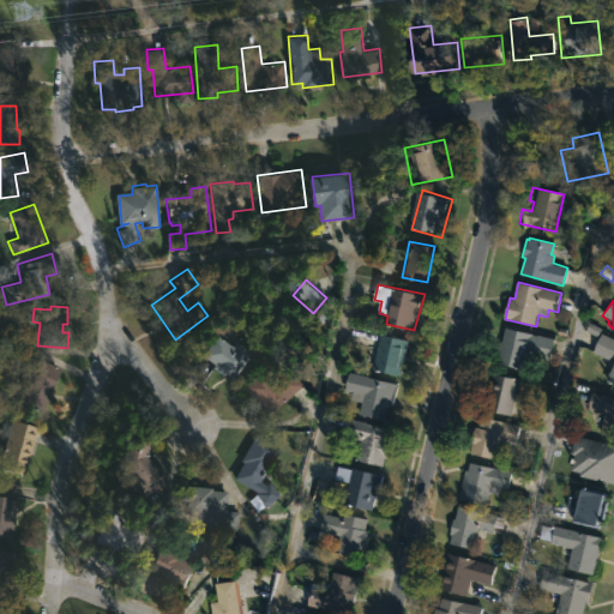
[(557,339),(552,357),(531,351),(527,369),(498,361),(507,326),(557,339)]
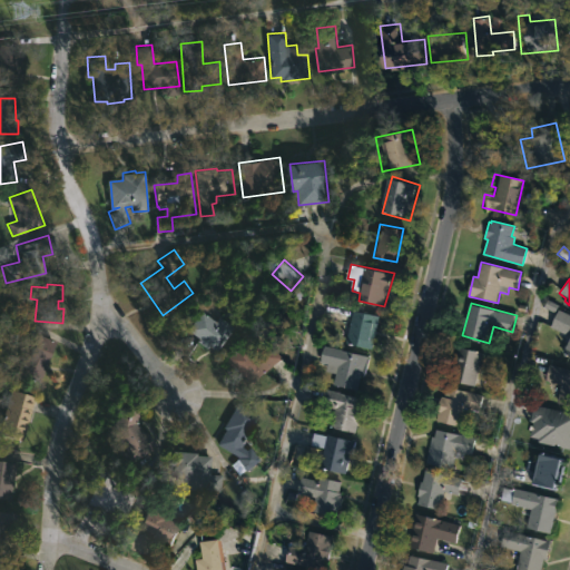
[(233,330),(218,352),(212,347),(209,350),(196,341),(197,337),(185,328),(199,307),(233,330)]
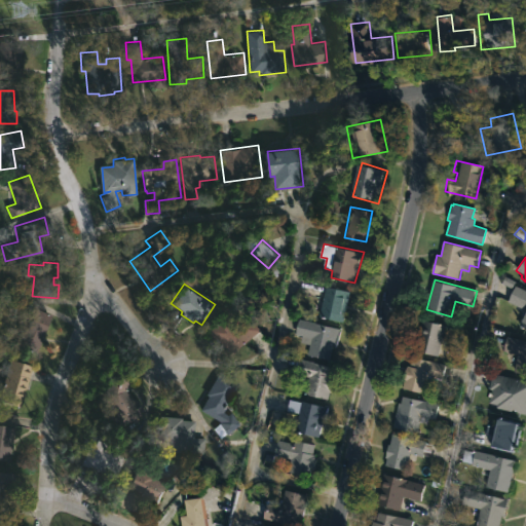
[(347,309),(344,323),(320,316),(327,286),(351,291),(347,309)]
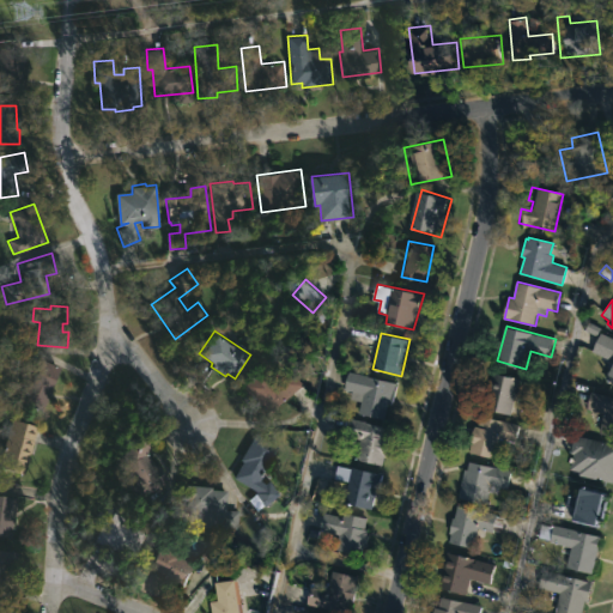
[(612,380),(610,378),(612,370),(612,358),(596,351),(604,333),(612,337),(612,380)]
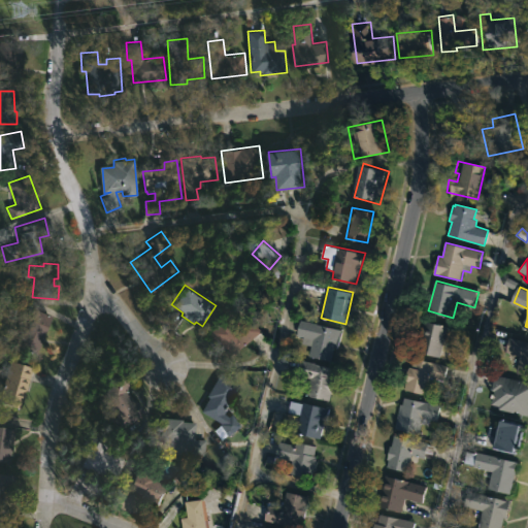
[(55,317),(36,356),(14,345),(23,327),(29,330),(38,309),(55,317)]
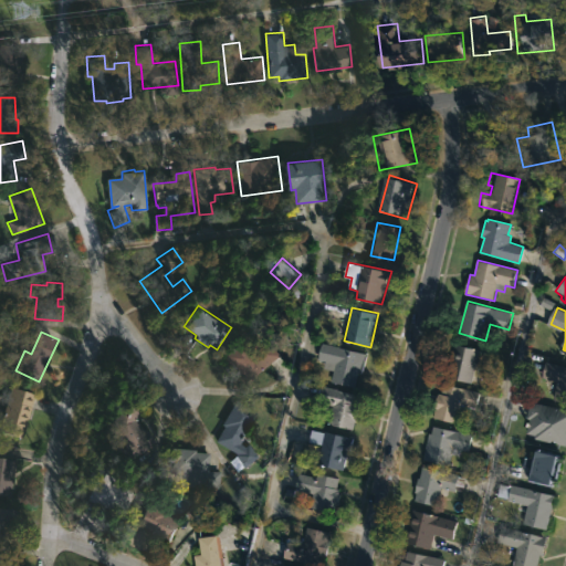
[(236,339),(249,355),(265,341),(278,356),(240,387),(215,357),(236,339)]
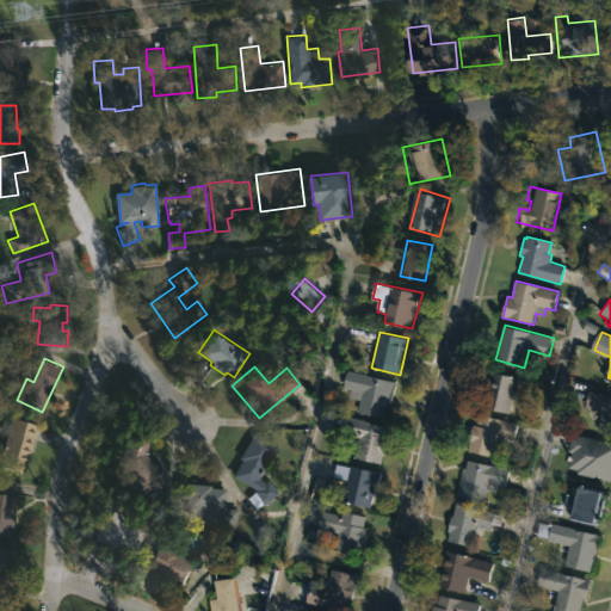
[(388,400),(387,403),(383,402),(380,419),(355,412),(358,395),(340,390),(345,371),(392,383),(388,400)]
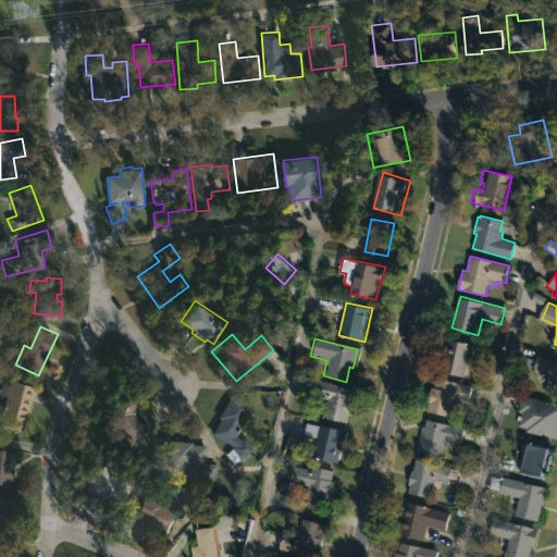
[(471,356),(470,363),(467,362),(463,378),(440,372),(448,339),(471,345),(469,355),(471,356)]
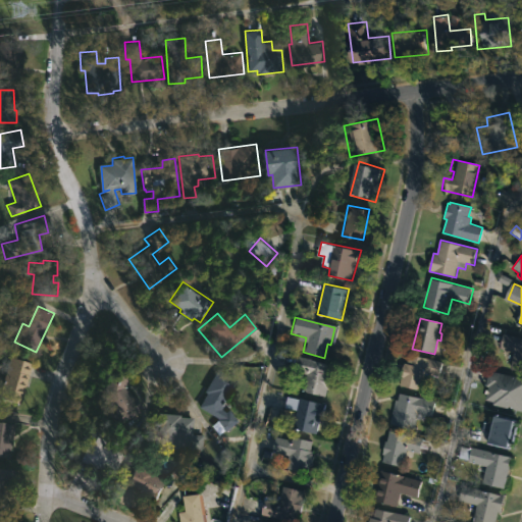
[(521,372),(507,369),(511,352),(497,348),(500,333),(521,338),(521,372)]
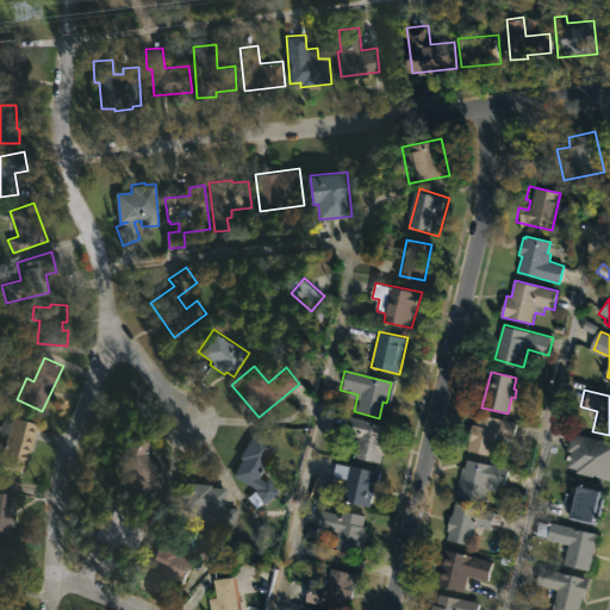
[(518,424),(515,440),(506,439),(504,446),(496,443),(493,456),(467,450),(473,424),(475,425),(479,414),(518,423),(518,424)]
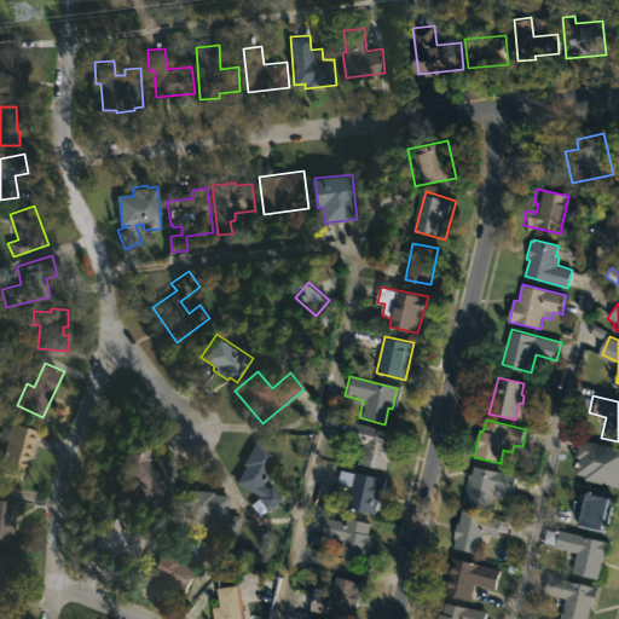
[(393,447),(387,470),(362,463),(366,444),(353,440),(357,423),(393,432),(391,444),(393,444),(393,447)]
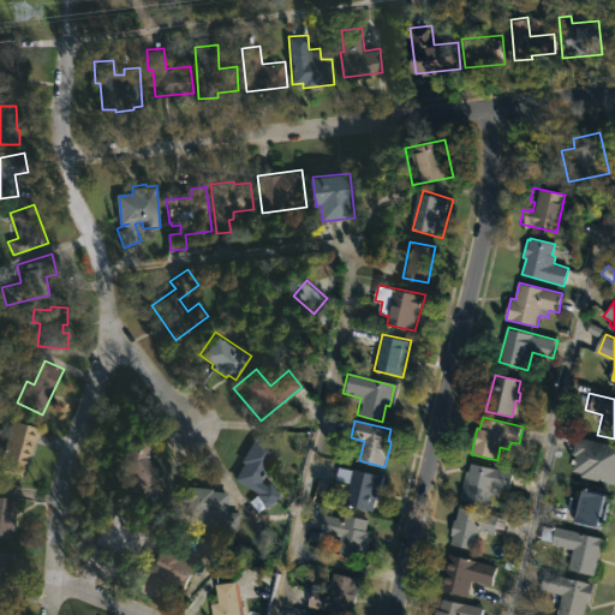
[(30,441),(19,477),(0,470),(0,442),(6,422),(33,429),(30,441)]
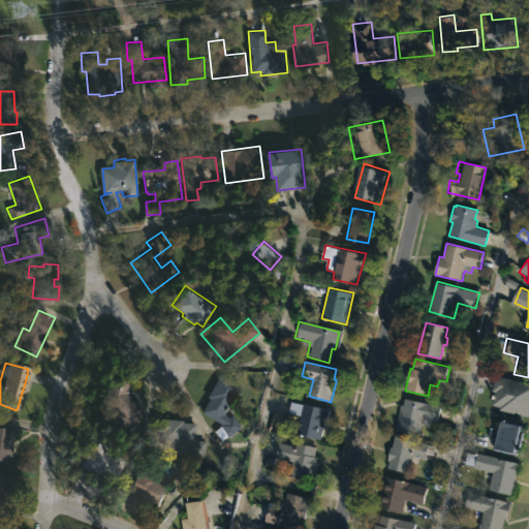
[(129,394),(135,402),(137,400),(146,416),(119,431),(99,399),(107,373),(131,382),(128,392),(129,394)]
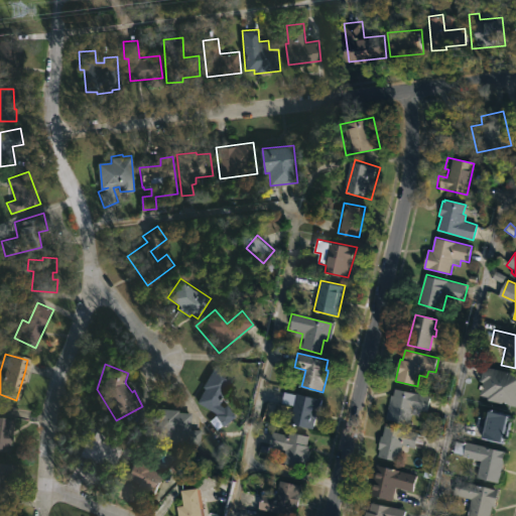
[(220,405),(225,407),(228,404),(237,415),(219,430),(210,421),(216,416),(215,415),(217,413),(197,402),(205,388),(203,387),(215,364),(236,376),(220,405)]
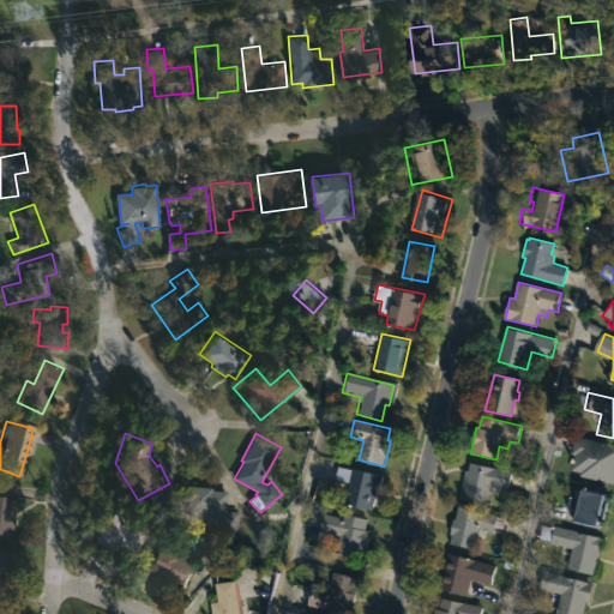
[(613,444),(613,482),(600,477),(600,480),(593,479),(593,476),(582,476),(582,473),(573,470),(579,452),(573,451),(577,435),(613,444)]
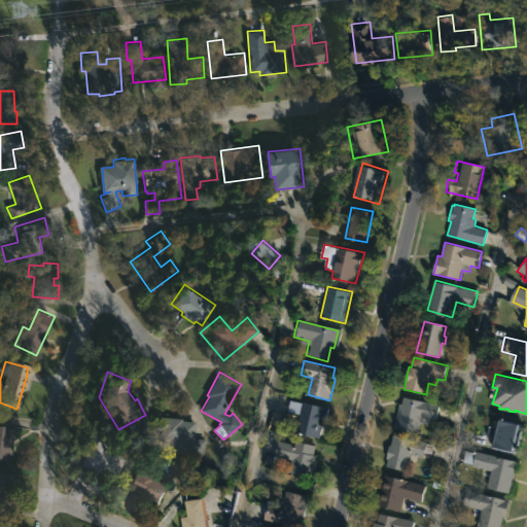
[(400,397),(437,406),(433,421),(419,418),(415,434),(390,428),(396,403),(398,403),(400,397)]
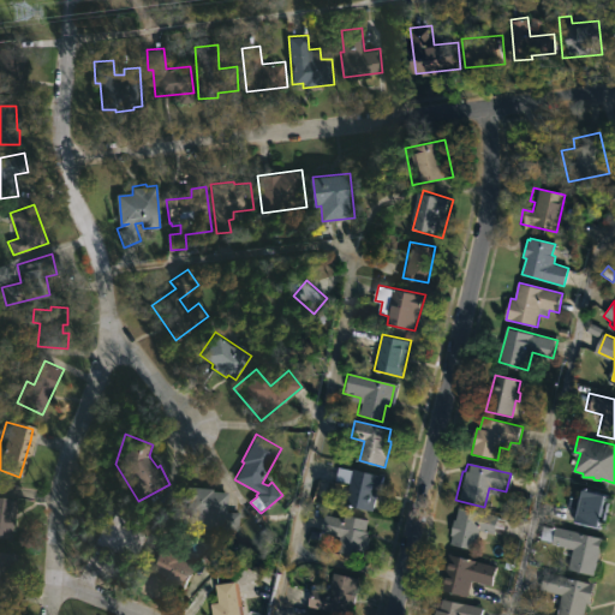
[(340,467),(384,476),(381,493),(378,491),(375,512),(346,506),(351,483),(338,481),(340,467)]
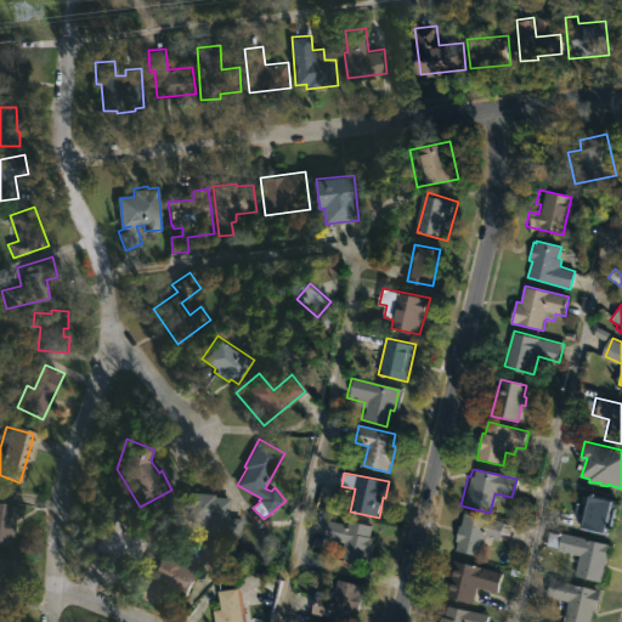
[(238,521),(237,537),(180,533),(184,492),(209,495),(209,497),(225,498),(224,518),(238,519),(238,521)]
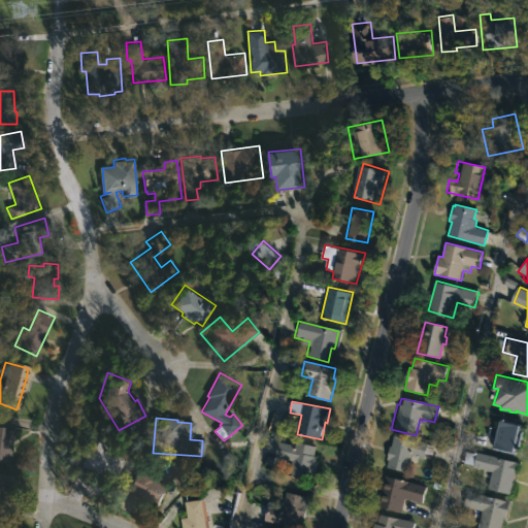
[(526,424),(520,453),(498,448),(500,437),(490,434),(491,426),(501,429),(503,420),(526,424)]
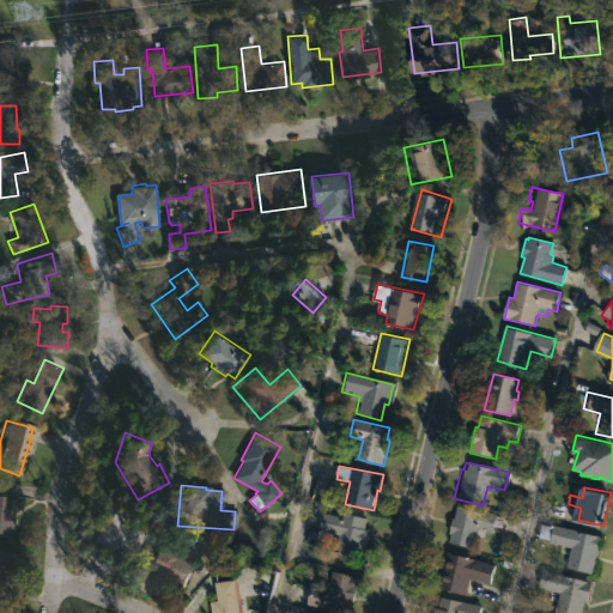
[(11,499),(8,536),(0,535),(0,496),(11,497),(11,499)]
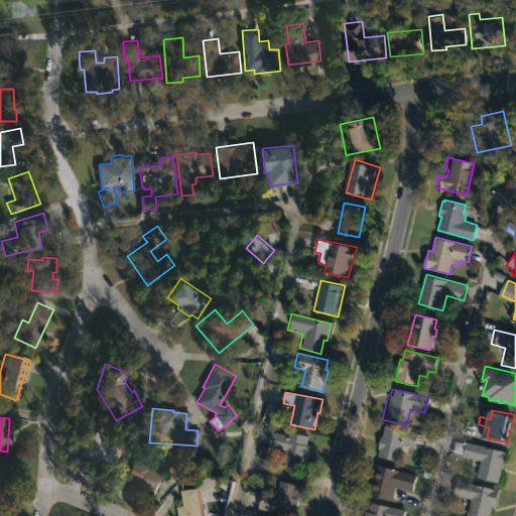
[(124,442),(111,473),(75,457),(81,442),(78,441),(85,425),(124,442)]
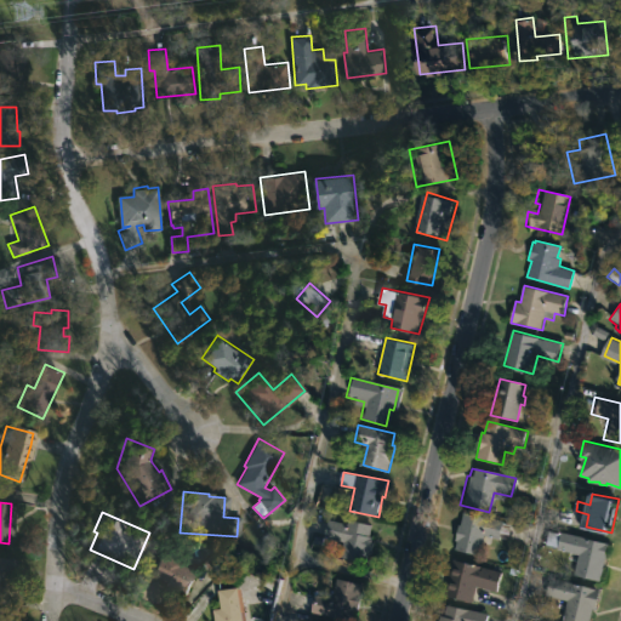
[(500,523),(496,540),(480,536),(477,556),(451,550),(456,525),(457,525),(460,512),(500,523)]
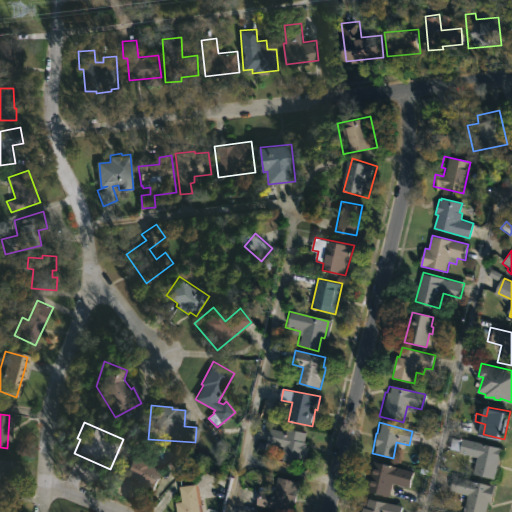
[(288,428),(308,432),(306,441),(308,441),(307,447),(308,447),(306,456),(302,455),(300,464),(280,459),(283,446),(268,443),(272,428),(287,431),(288,428)]
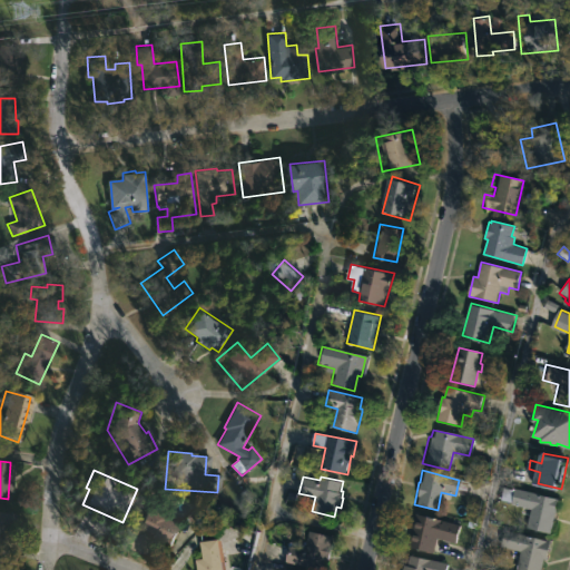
[(511,489),(516,490),(517,488),(559,499),(551,533),(528,528),(531,516),(523,513),(526,508),(502,500),(504,488),(511,489)]
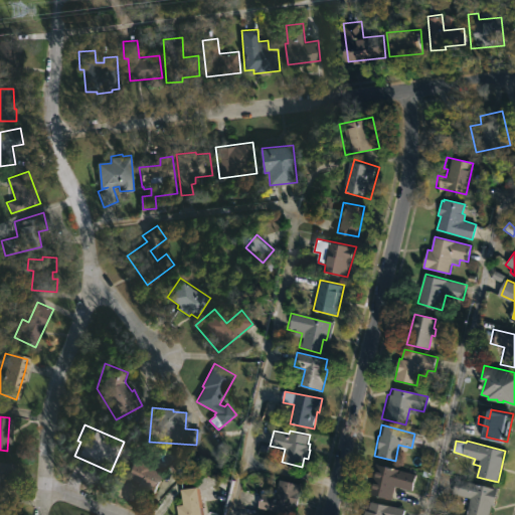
[(166,476),(155,494),(127,478),(137,459),(166,476)]
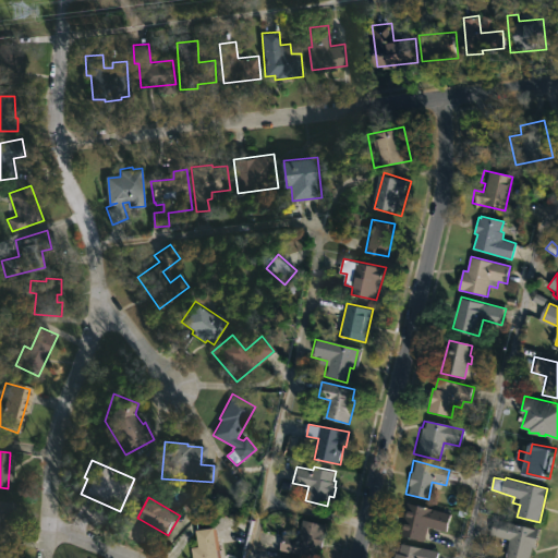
[(0,500),(10,502),(8,517),(1,516),(0,521),(0,500)]
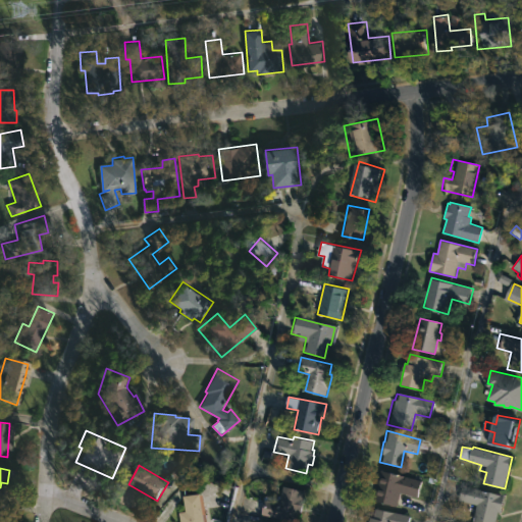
[(419,481),(415,498),(397,493),(394,508),(370,502),(377,471),(419,481)]
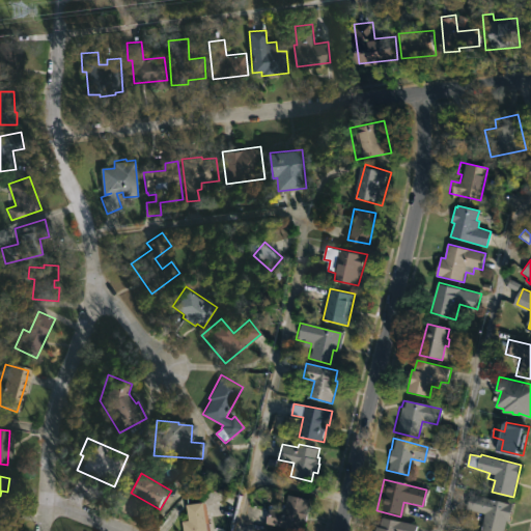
[(311,500),(305,530),(296,530),(269,525),(272,510),(277,512),(279,503),(287,505),(290,495),(311,500)]
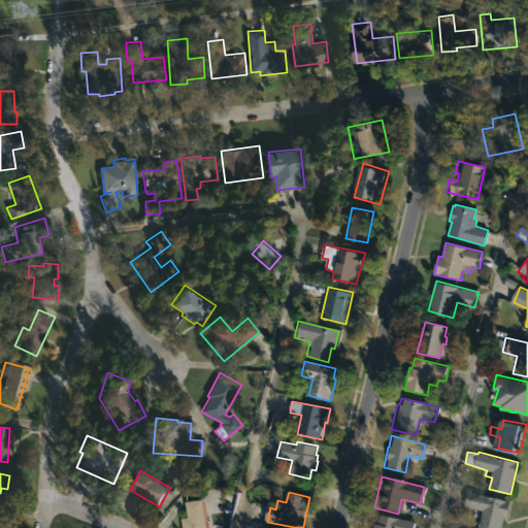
[(467,492),(509,500),(501,527),(479,527),(483,510),(464,506),(467,492)]
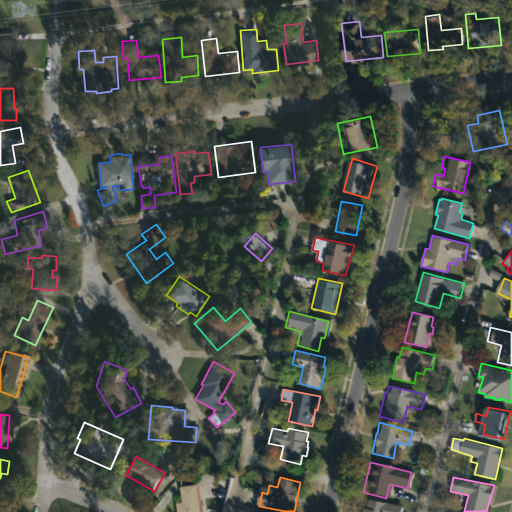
[(202,509),(202,511),(178,511),(177,502),(183,501),(181,486),(199,484),(202,509)]
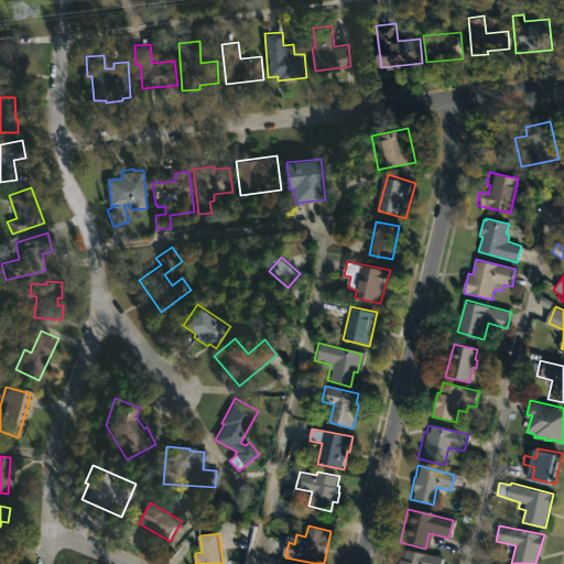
[(440,560),(438,563),(397,563),(398,560),(400,560),(402,550),(440,560)]
